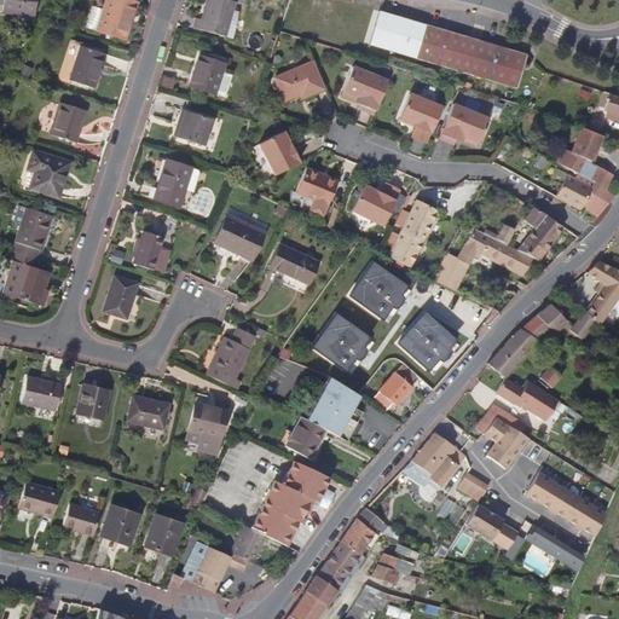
[(34,16),(35,0),(0,0),(0,4),(3,5),(1,12),(34,16)]
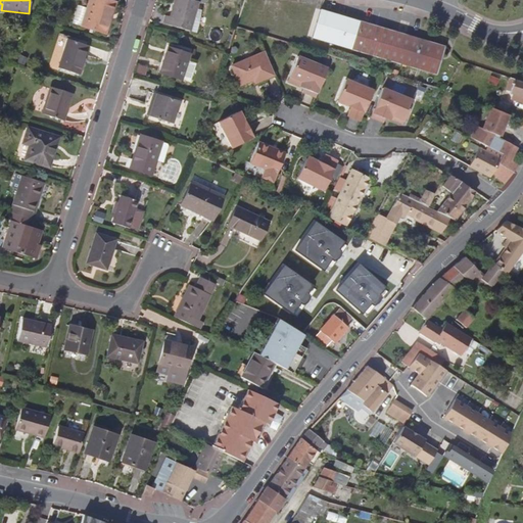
[(112,15),(116,3),(108,0),(90,0),(88,7),(79,5),(74,21),(83,25),(83,27),(103,33),(109,13),(112,15)]
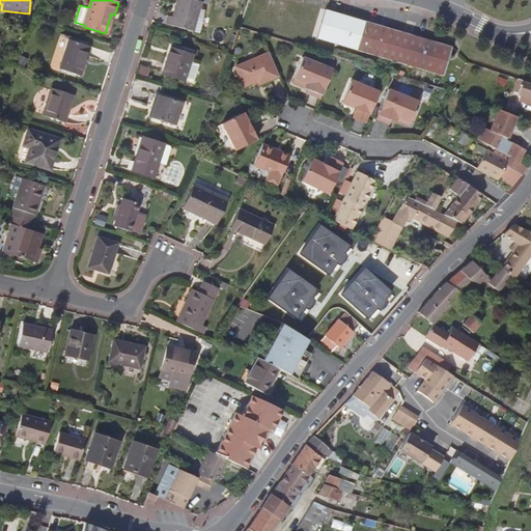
[(193,33),(202,3),(192,0),(178,0),(177,4),(179,5),(175,19),(169,17),(166,24),(193,33)]
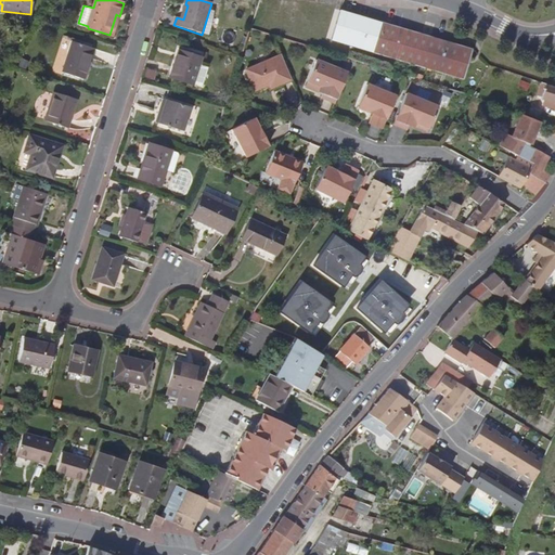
[(343,12),(331,9),(326,23),(336,26),(336,29),(330,27),(326,39),(407,63),(464,79),(473,51),(343,12)]
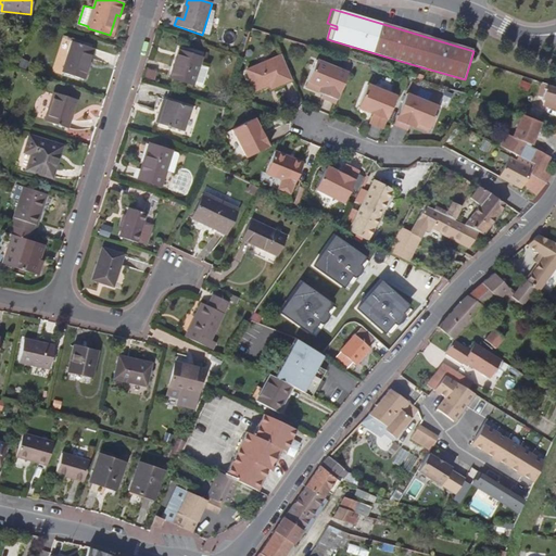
[(84,79),(93,48),(73,41),(63,73),(84,79)]
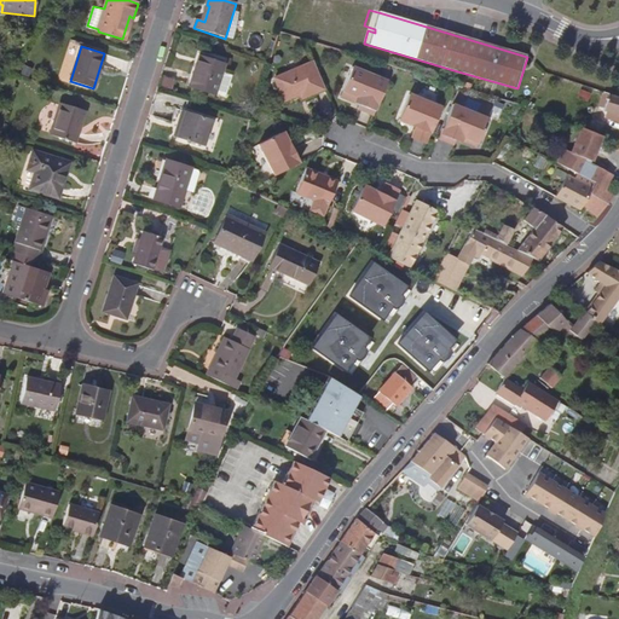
[(214,94),(224,65),(200,57),(190,86),(214,94)]
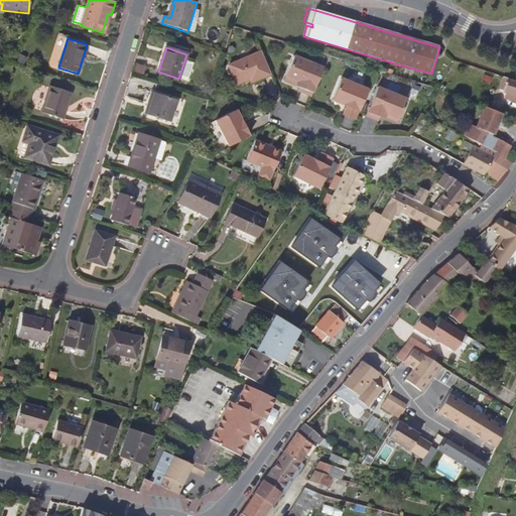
[(271,74),(261,51),(228,66),(236,85),(251,78),(253,82),(271,74)]
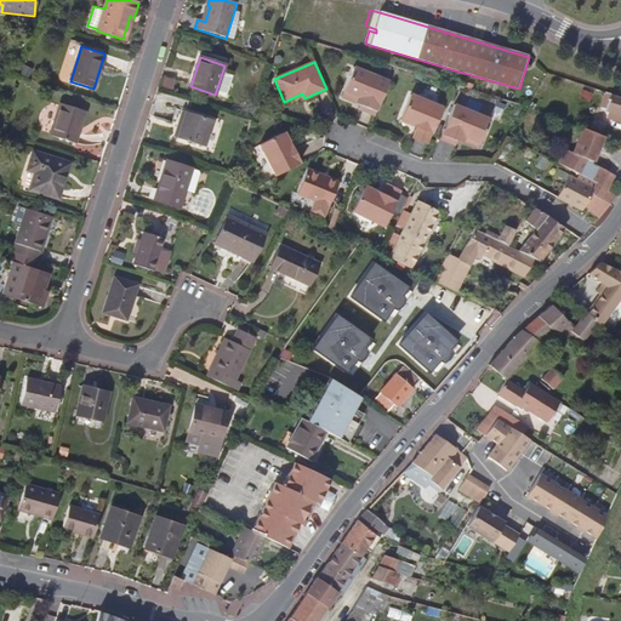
[(370,126),(385,92),(348,78),(339,102),(359,110),(357,115),(355,120),(370,126)]
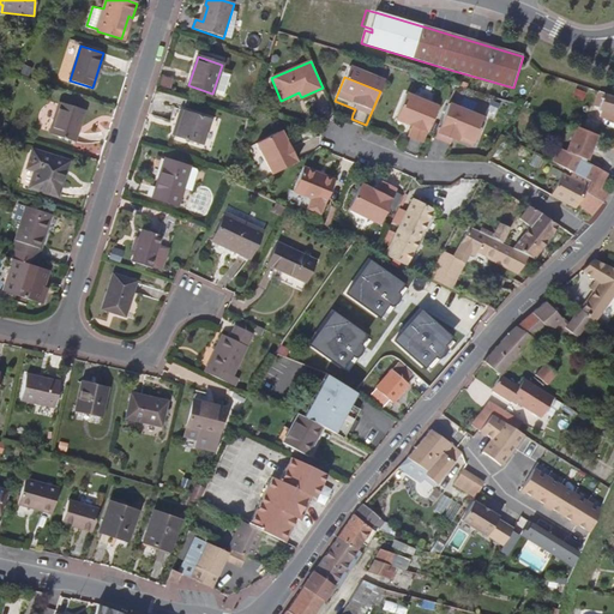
[(613,96),(599,91),(594,106),(599,108),(599,109),(613,114),(613,96)]
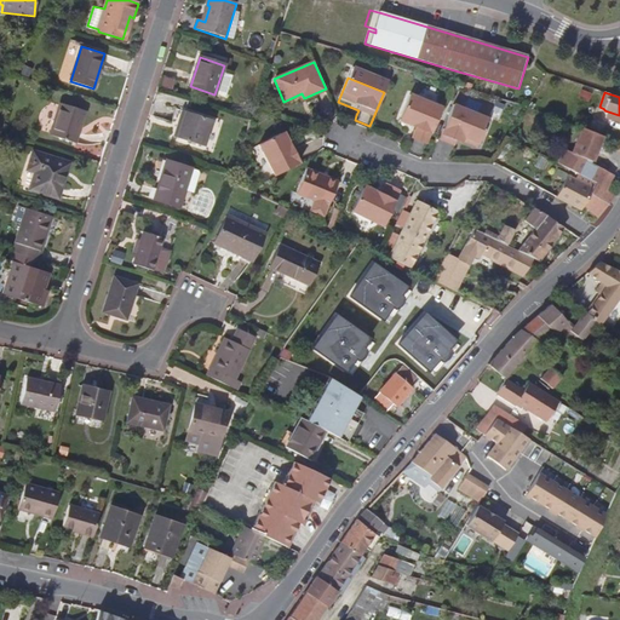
[(428,143),(442,107),(409,93),(401,118),(417,125),(417,127),(413,137),(428,143)]
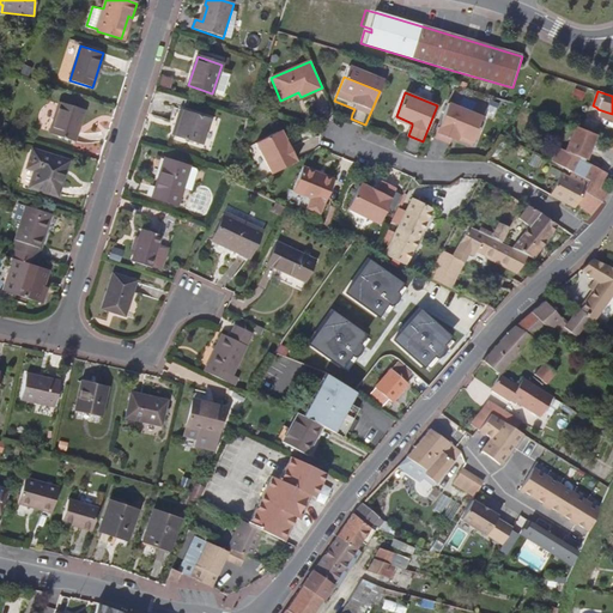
[(332,105),(352,114),(354,109),(334,101),(332,105)]
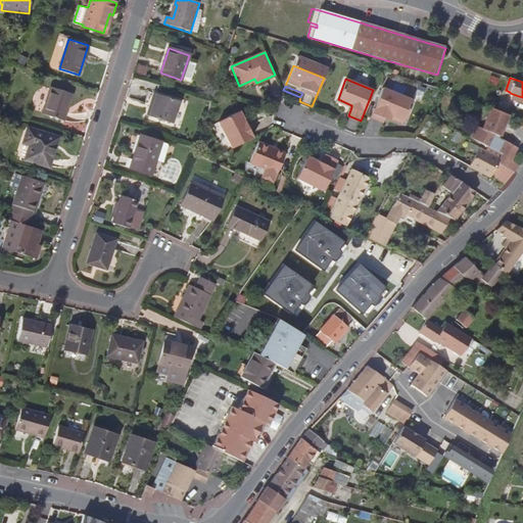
[(67,109),(73,94),(51,87),(43,114),(62,121),(65,109),(67,109)]
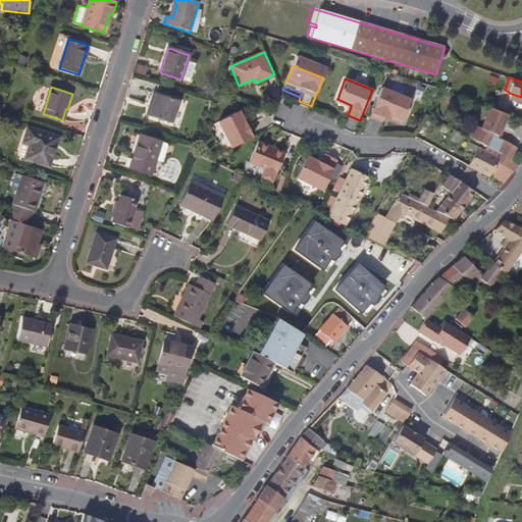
[(382,122),(384,118),(386,114),(404,120),(412,100),(381,88),(370,117),(382,122)]
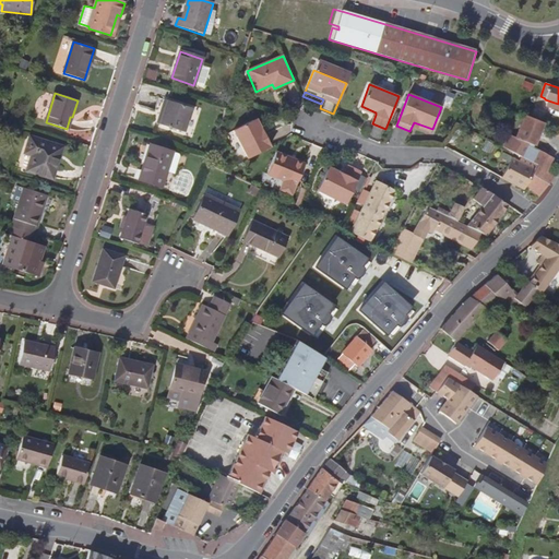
[(183,132),(191,108),(167,100),(162,116),(159,116),(157,123),(183,132)]
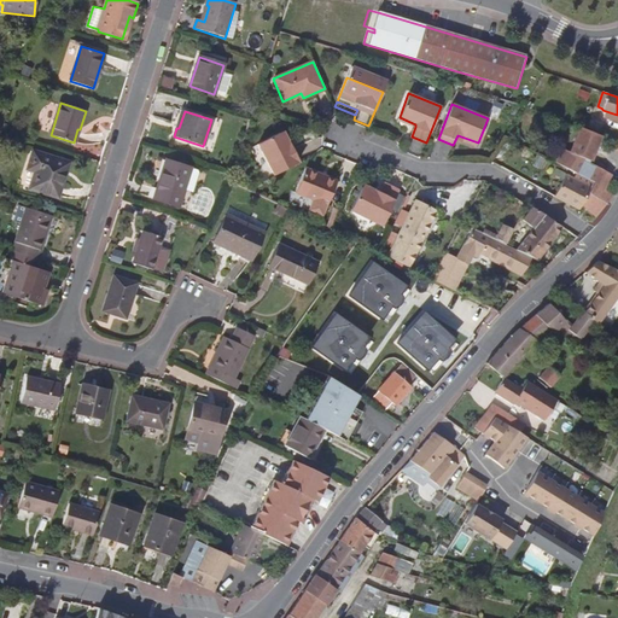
[(215,149),(222,118),(214,116),(207,146),(215,149)]
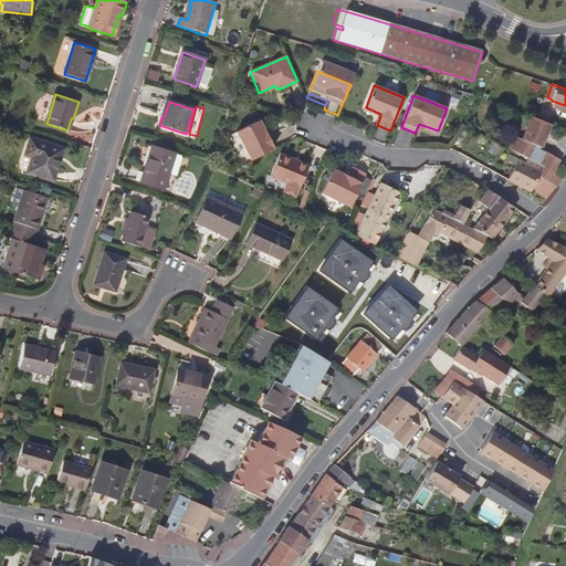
[(364,109),(380,116),(380,114),(366,107),(364,109)]
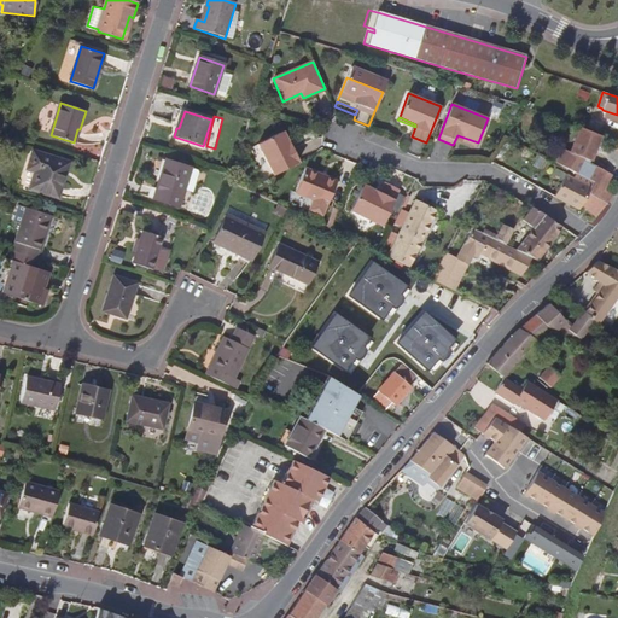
[(601,135),(579,128),(570,152),(592,161),(601,135)]
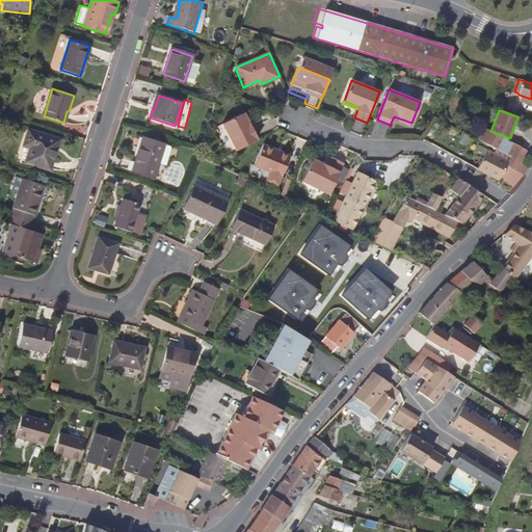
[(243,113),(241,114),(248,129),(250,128),(243,113)]
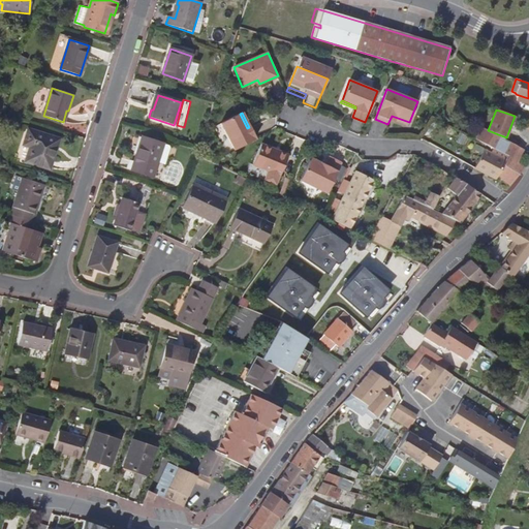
[(235,150),(255,139),(249,127),(247,128),(240,114),(220,124),(235,150)]
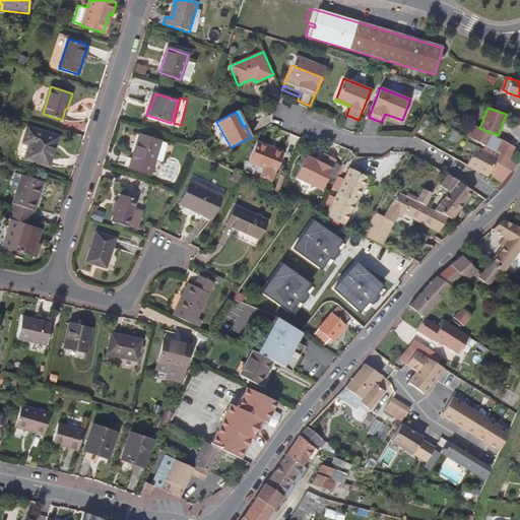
[(400,125),(402,120),(385,114),(383,118),(400,125)]
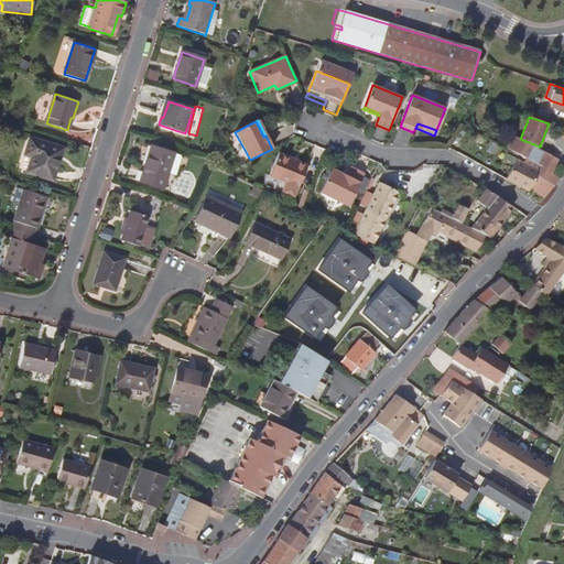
[(56,158),(61,148),(31,138),(23,162),(30,164),(28,172),(53,180),(60,159),(56,158)]
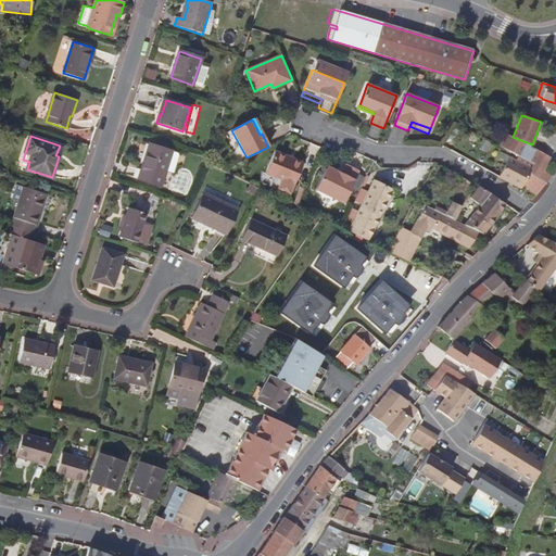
[(550,178),(553,174),(544,171),(551,158),(526,143),(519,155),(534,164),(532,169),(530,174),(535,177),(546,184),(550,178)]
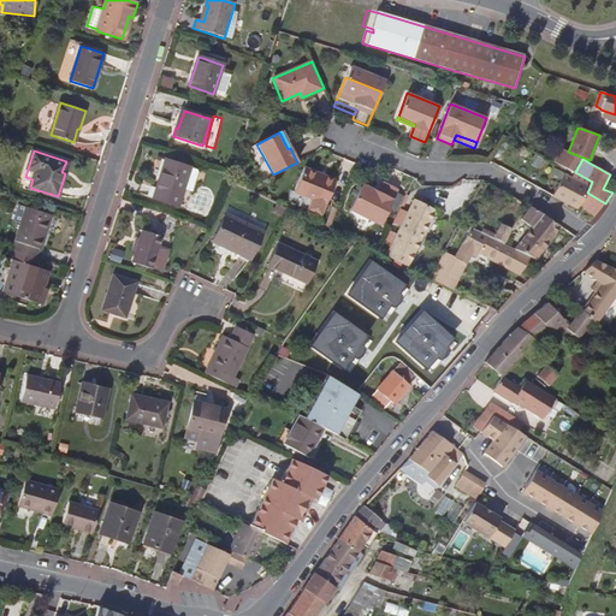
[(178,206),(190,167),(165,160),(153,199),(178,206)]
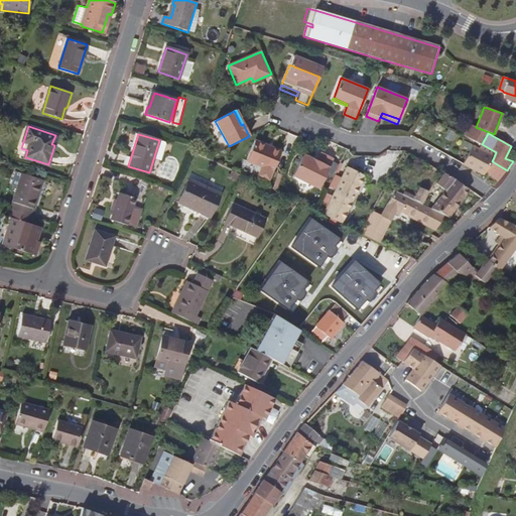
[(273,172),(281,151),(255,140),(246,161),(273,172)]
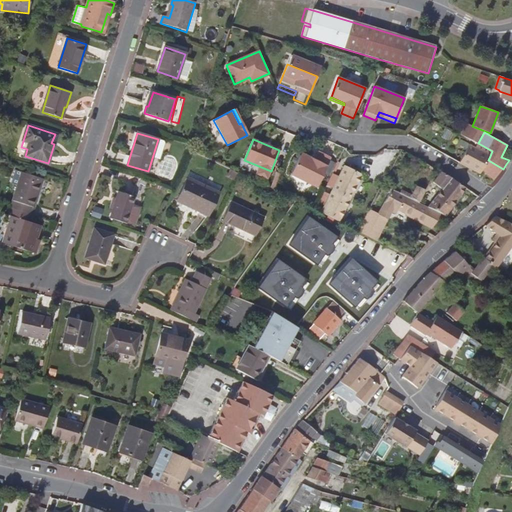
[(480,174),(482,171),(494,178),(503,169),(493,163),(488,160),(490,156),(469,145),(459,163),(480,174)]
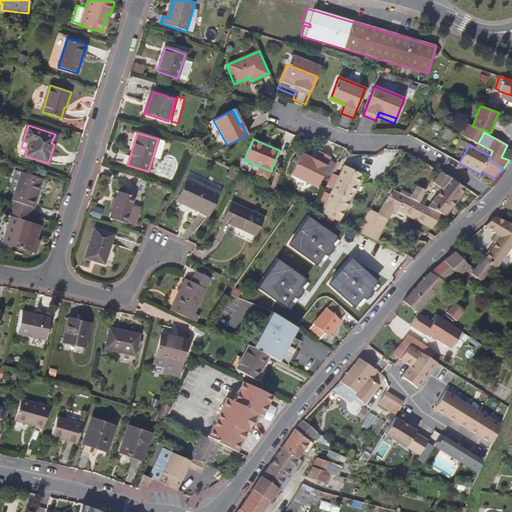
[(313,163),(300,156),(290,175),(317,188),(331,158),(318,152),(314,160),(313,163)]
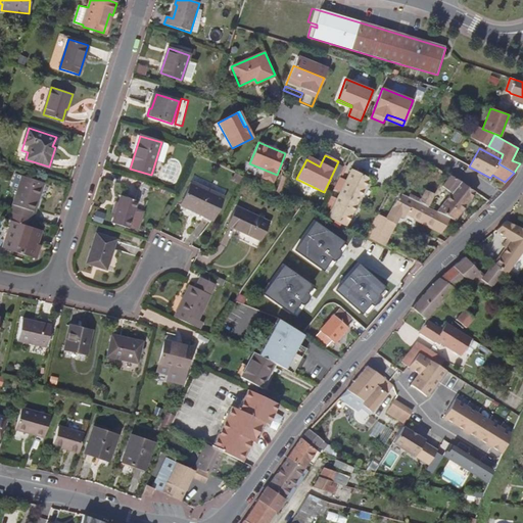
[(307,156),(306,159),(320,167),(321,163),(307,156)]
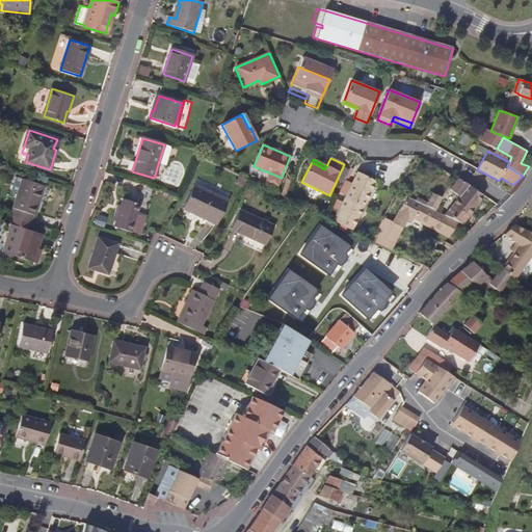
[(334,220),(352,230),(376,182),(357,171),(343,203),(338,200),(333,210),(337,213),(334,220)]
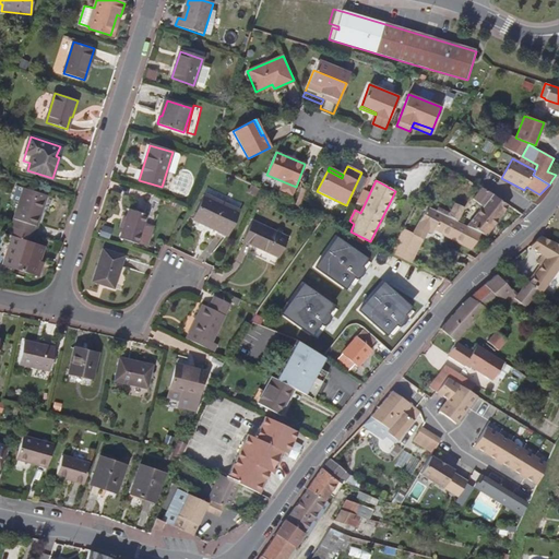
[(467,226),(480,234),(486,236),(509,205),(494,194),(482,188),(472,199),(483,207),(467,226)]
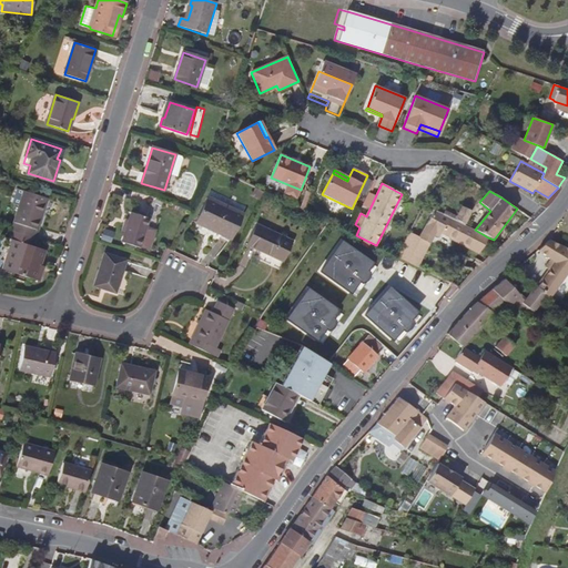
[(11,231),(34,239),(48,199),(24,192),(11,231)]
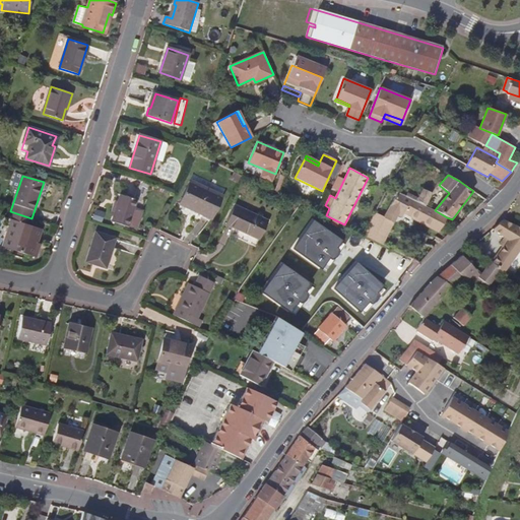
[(211,218),(221,196),(190,182),(180,203),(188,207),(191,206),(203,212),(204,215),(211,218)]
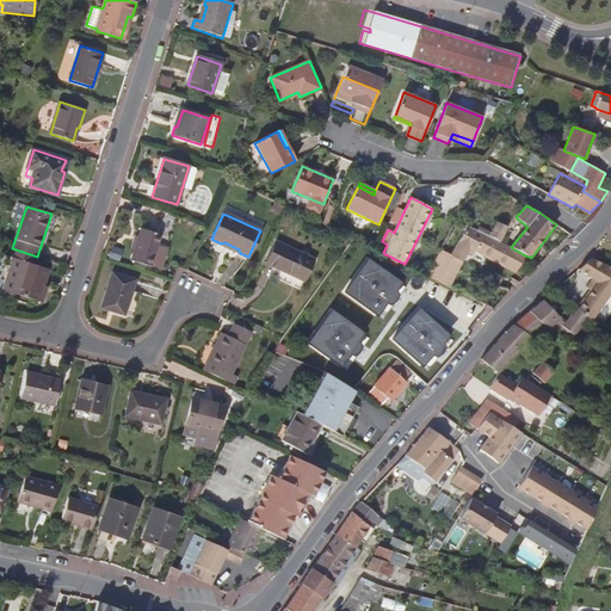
[(489,236),(499,242),(507,227),(497,222),(489,236)]
